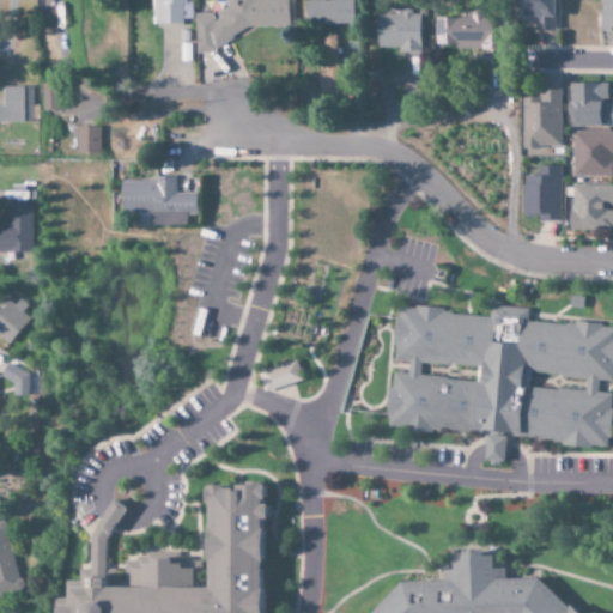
[(152,0),(153,25),(183,24),(183,19),(193,19),(193,4),(188,4),(188,0),(152,0)]
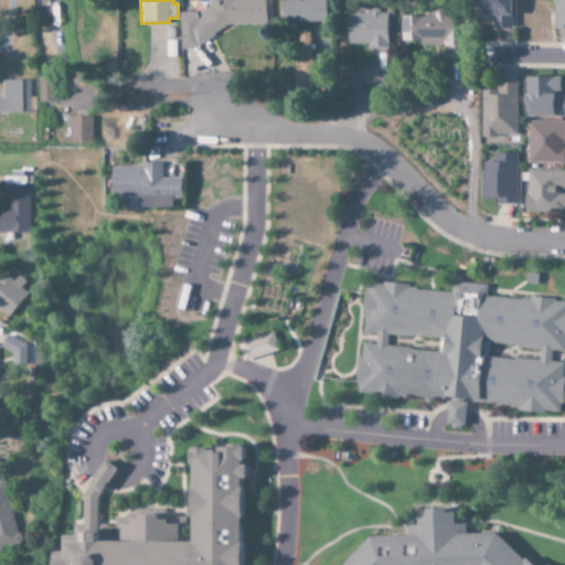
[(267,0),(210,0),(211,9),(200,9),(200,13),(180,13),(181,50),(200,49),(200,41),(214,40),(214,27),(268,25),(267,0)]
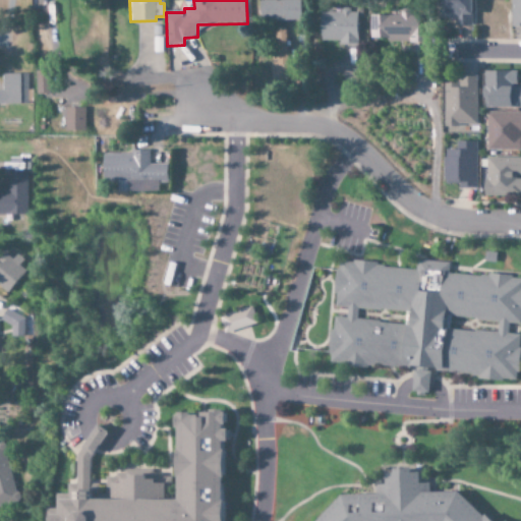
[(302,0),(262,0),(263,22),(303,21),(302,0)]
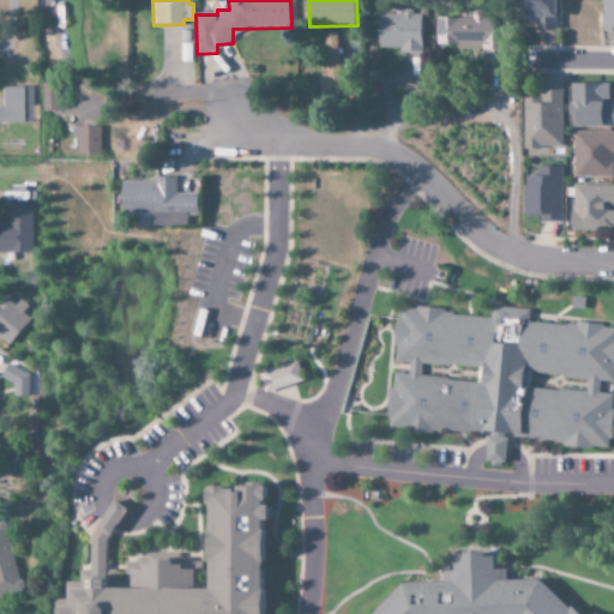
[(558,0),(521,0),(522,23),(539,23),(539,30),(559,30),(558,0)]
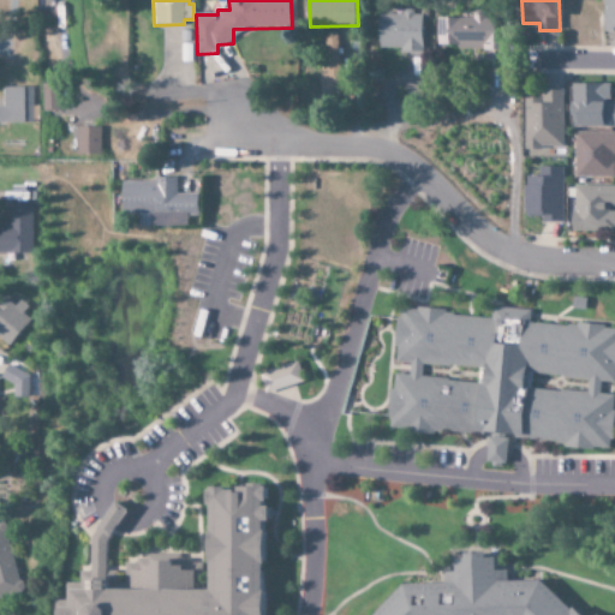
[(439,18),(437,48),(495,49),(495,19),(485,19),(485,11),(475,11),(475,18),(439,18)]
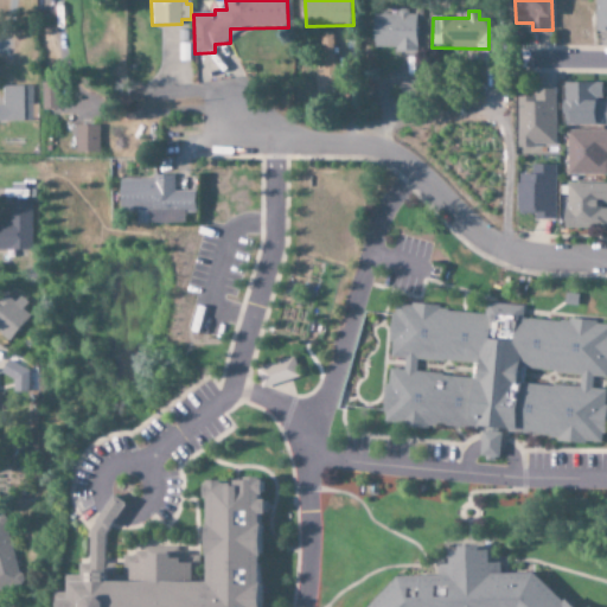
[(417,13),(375,13),(375,48),(396,48),(396,52),(417,52),(417,13)]
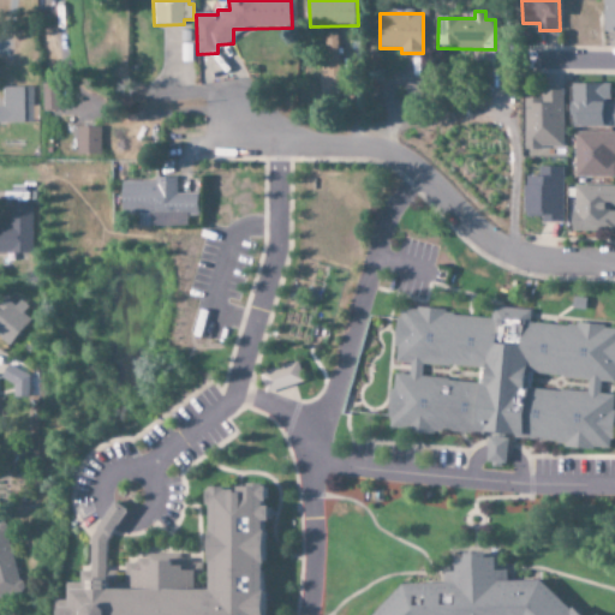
[(339,95),(340,34),(327,34),(326,75),(321,75),(321,95),(339,95)]
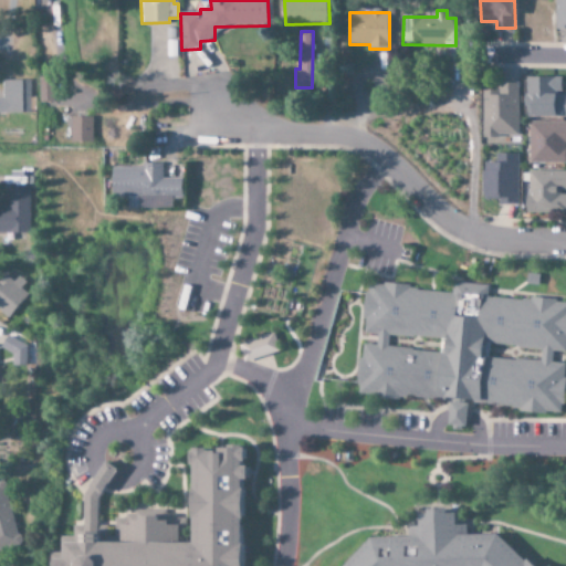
[(52,77),(39,77),(40,103),(53,103),(52,77)]
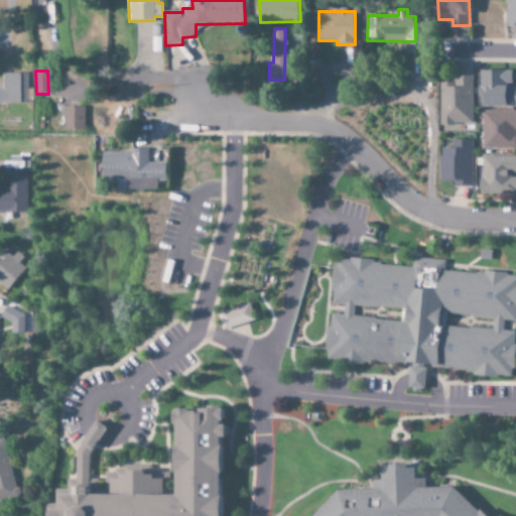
[(511,71),(479,71),(479,108),(515,107),(515,86),(512,86),(511,71)]
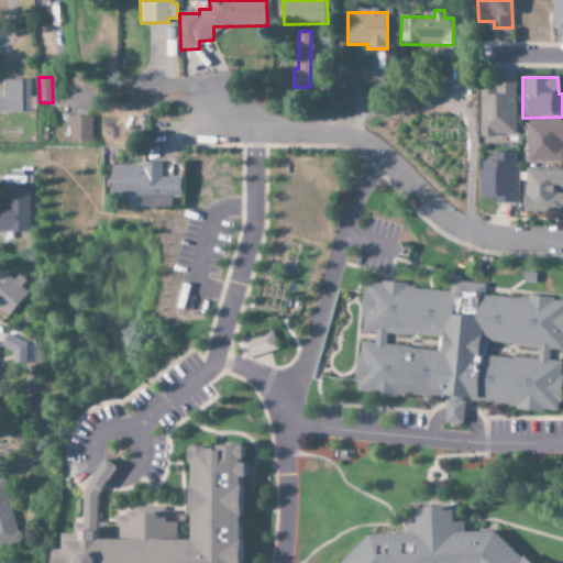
[(0,112),(30,113),(29,80),(1,80),(2,98),(0,98),(0,112)]
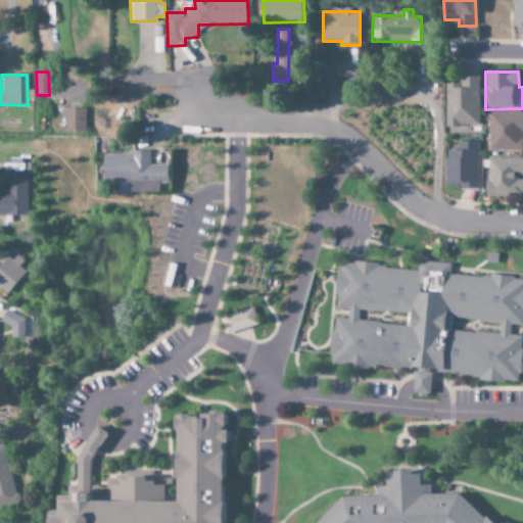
[(444,84),(445,131),(479,130),(478,78),(461,78),(461,84),(444,84)]
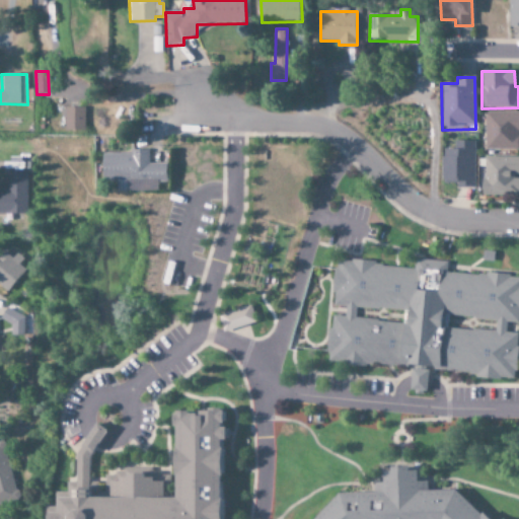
[(84,131),(84,107),(65,107),(65,131),(84,131)]
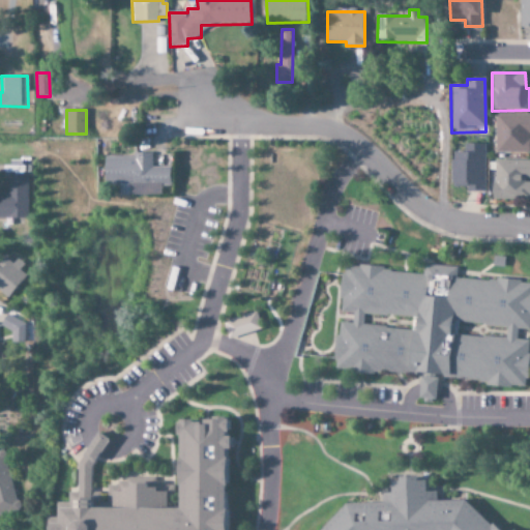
[(529,153),(529,136),(529,135),(529,114),(495,114),(494,153),(529,153)]
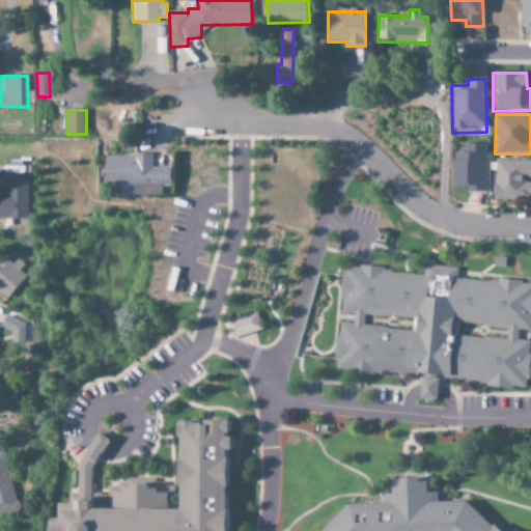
[(484,193),(484,145),(465,144),(465,152),(452,152),(451,187),(468,187),(468,192),(484,193)]
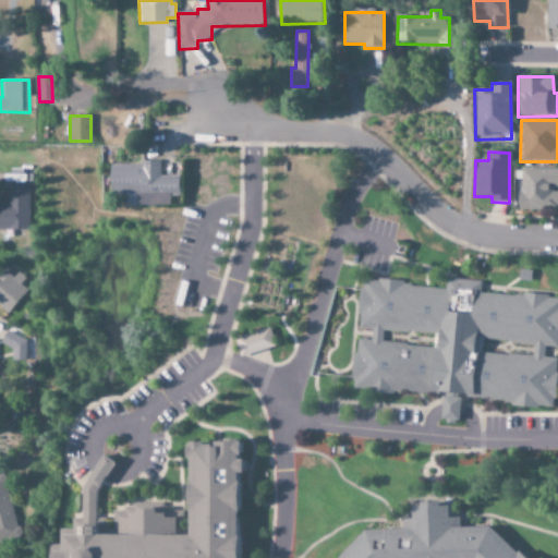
[(178,177),(159,177),(159,164),(109,165),(109,195),(125,195),(125,206),(169,205),(169,196),(178,196),(178,177)]
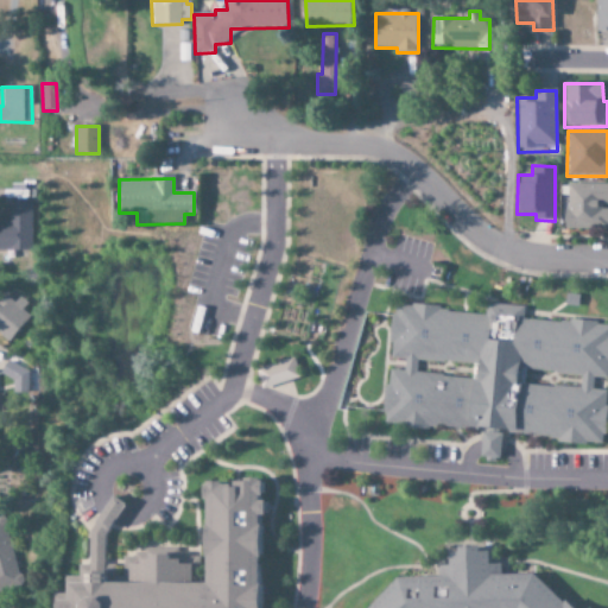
[(607,184),(565,184),(565,229),(607,229),(607,184)]
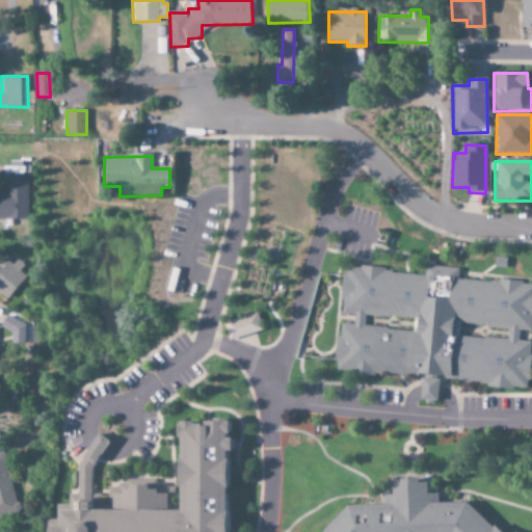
[(0,219),(27,219),(26,178),(6,178),(6,193),(0,192),(0,219)]
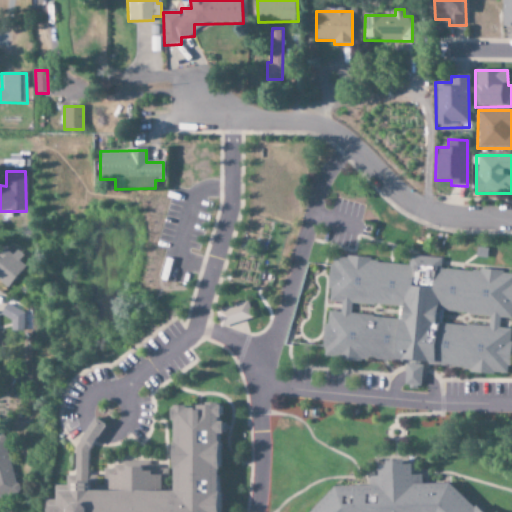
[(12,255),(4,248),(0,253),(0,282),(6,289),(26,267),(22,263),(26,258),(17,250),(12,255)]
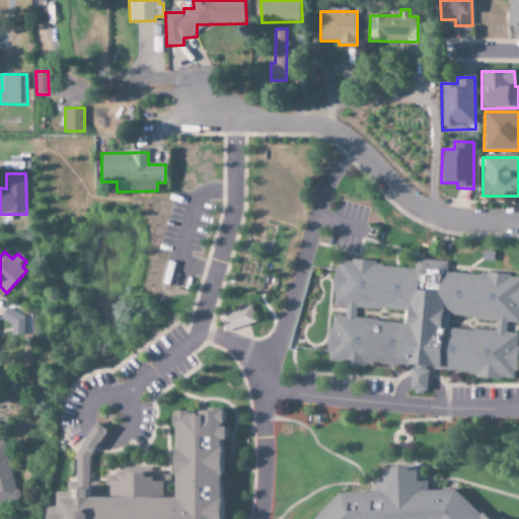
[(326,363),(514,377),(517,334),(504,334),(505,322),(518,322),(518,277),(446,272),(446,262),(414,260),(414,267),(335,262),(331,306),(344,307),(343,317),(329,316),(326,363)]
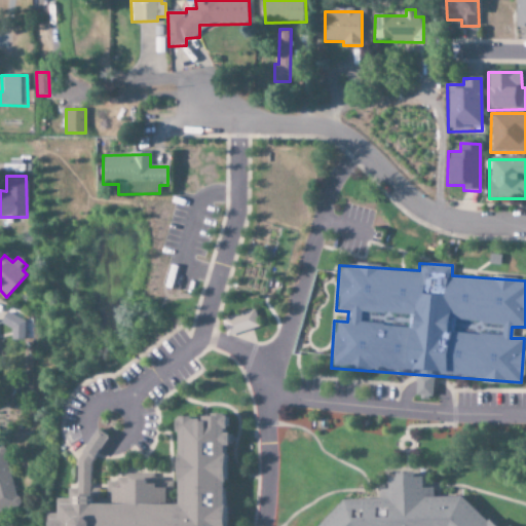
[(19,341),(28,324),(7,312),(0,324),(13,331),(10,337),(19,341)]
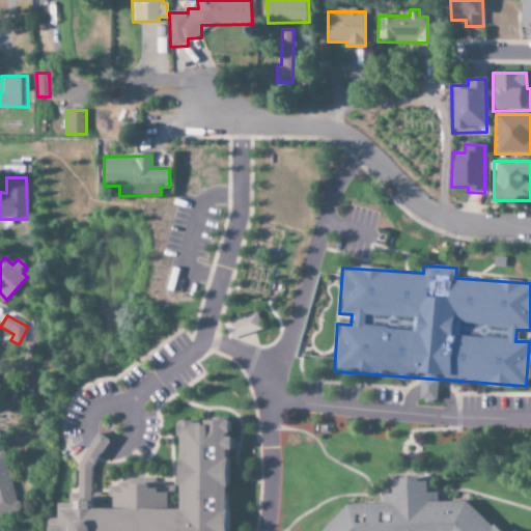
[(223,322),(226,339),(259,332),(256,315),(223,322)]
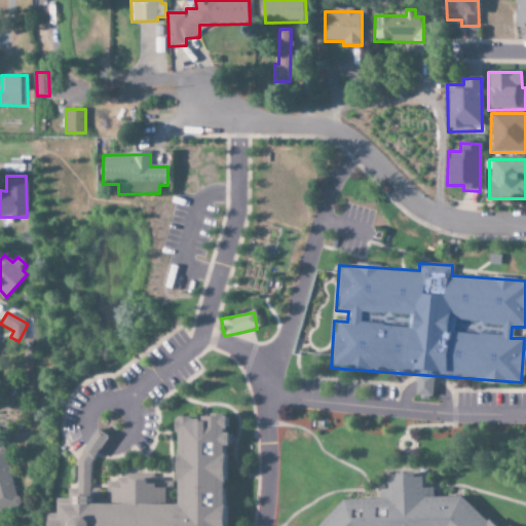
[(415,398),(431,398),(431,375),(415,375),(415,398)]
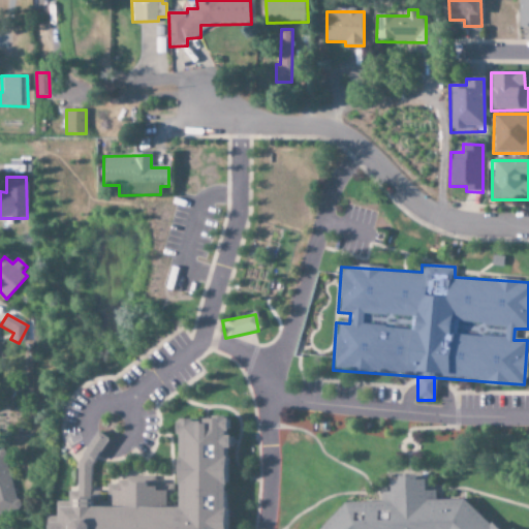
[(0,448),(0,515),(18,510),(2,448),(0,448)]
